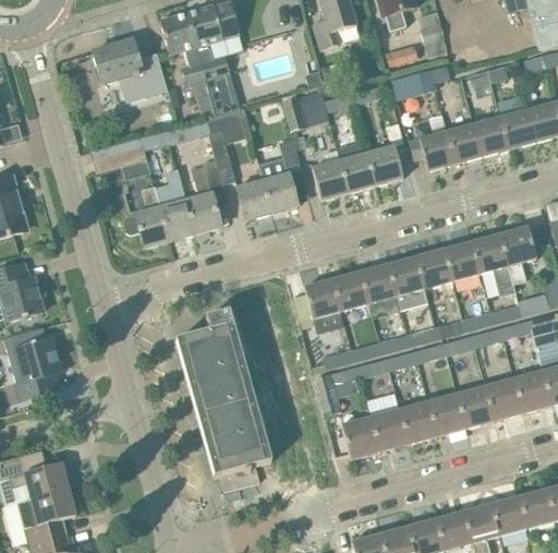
[(239,107),(223,55),(243,49),(229,0),(211,4),(211,3),(184,11),(194,46),(207,91),(214,113),(215,113),(239,107)]
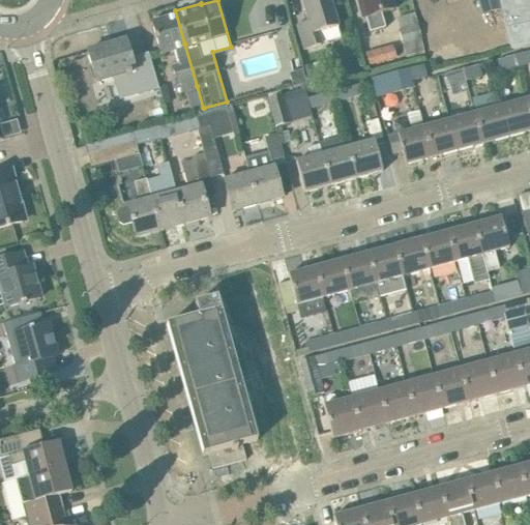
[(302,0),(307,17),(296,20),(303,45),(320,40),(317,28),(337,23),(330,0),(302,0)]
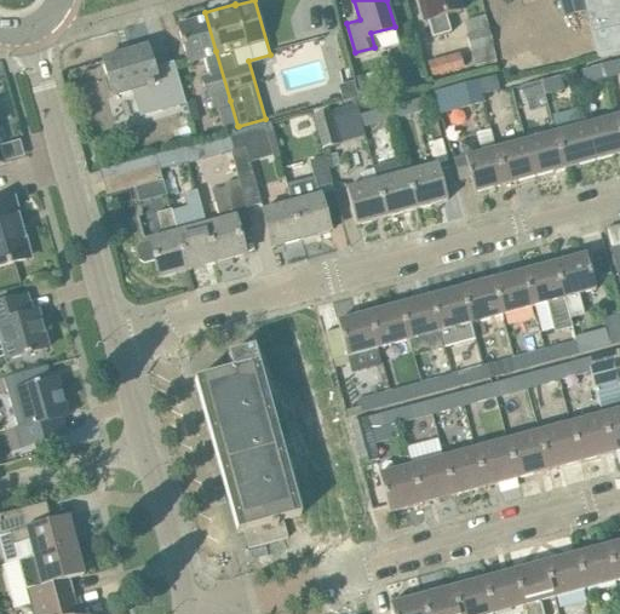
[(419,0),(424,16),(426,16),(431,33),(449,27),(445,10),(459,5),(458,0),(419,0)]
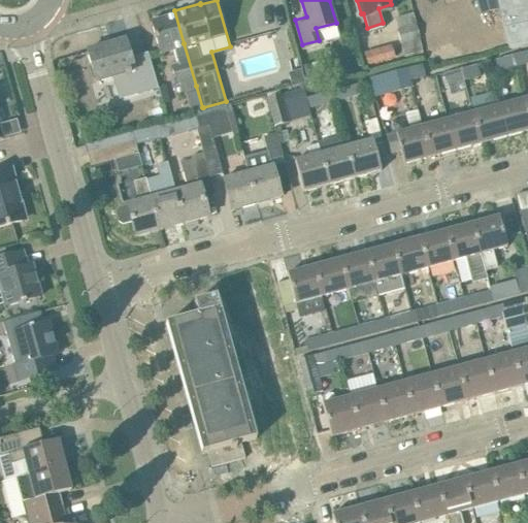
[(475,0),(482,21),(499,15),(495,0),(475,0)]
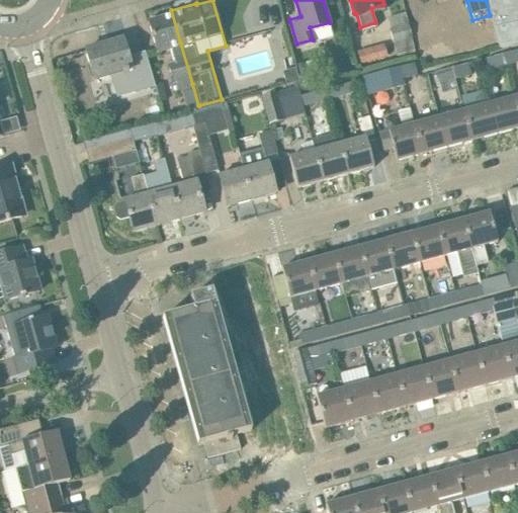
[(486,0),(490,15),(492,15),(499,45),(517,38),(517,0),(486,0)]
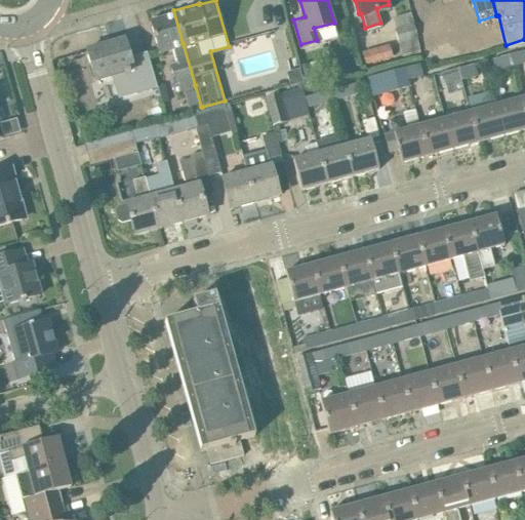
[(411,9),(393,13),(395,24),(394,25),(402,54),(421,49),(411,9)]
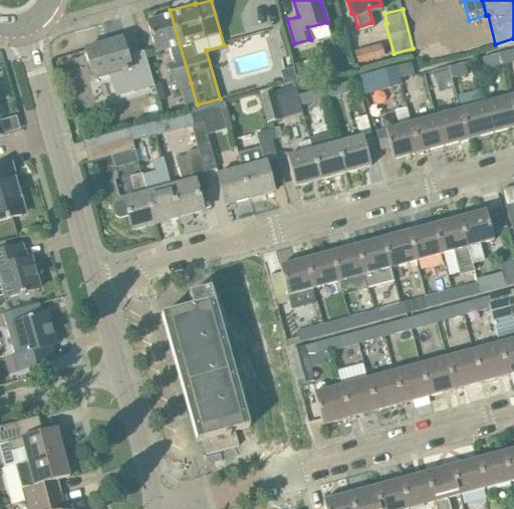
[(179,42),(170,10),(146,17),(155,48),(170,44),(174,57),(167,59),(172,79),(176,78),(179,87),(191,83),(179,42)]
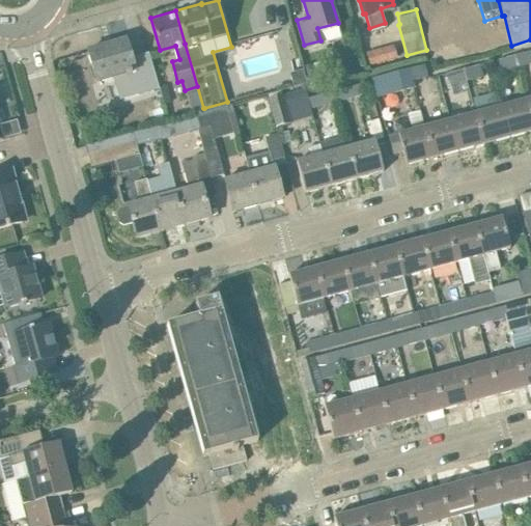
[(131,54),(124,35),(86,47),(95,78),(126,70),(130,83),(156,76),(147,49),(131,54)]
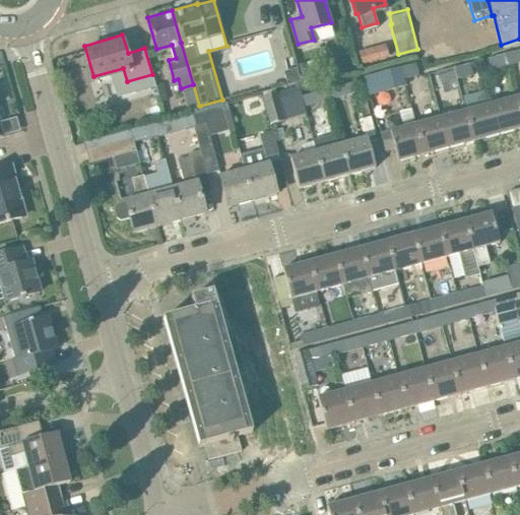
[(385,40),(358,48),(362,60),(388,52),(385,40)]
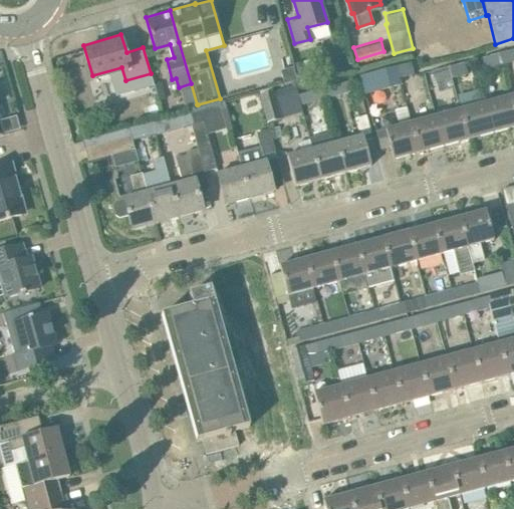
[(498,49),(501,60),(513,56),(513,46),(513,45),(498,49)]
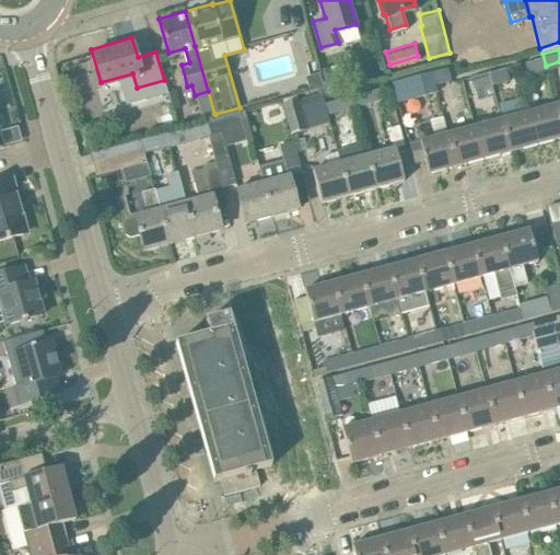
[(546,66),(543,54),(525,59),(528,71),(546,66)]
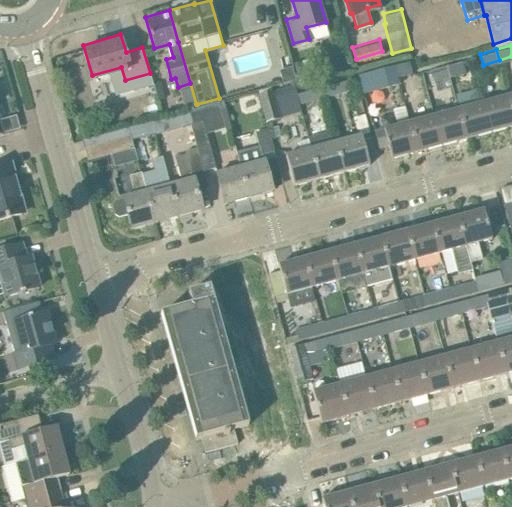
[(306,75),(302,58),(294,60),(298,78),(306,75)]
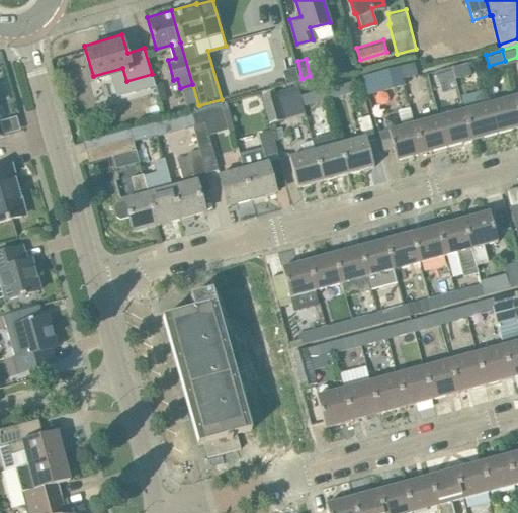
[(452,64),(455,75),(470,71),(467,59),(452,64)]
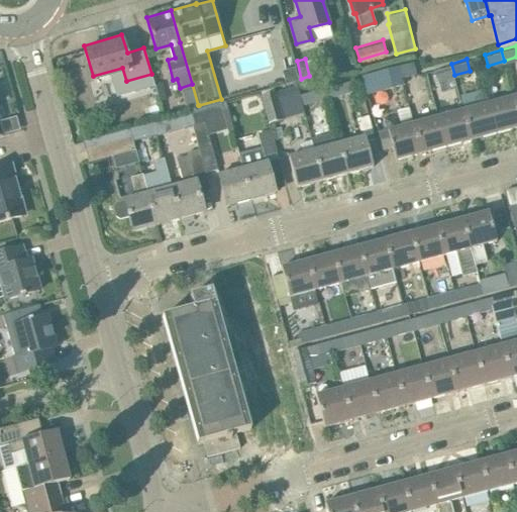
[(398,63),(402,81),(403,81),(401,75),(415,71),(412,60),(398,63)]
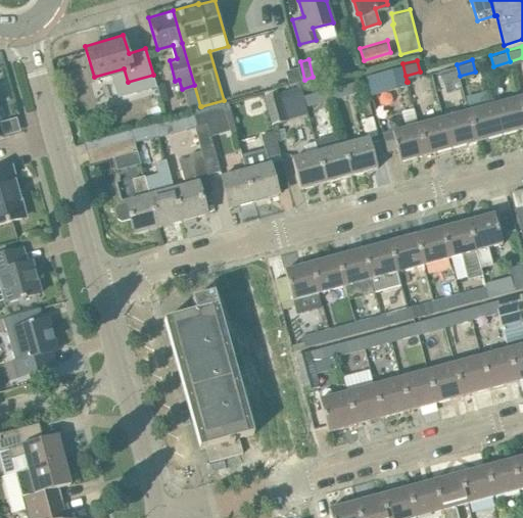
[(407,82),(402,63),(365,74),(370,92),(407,82)]
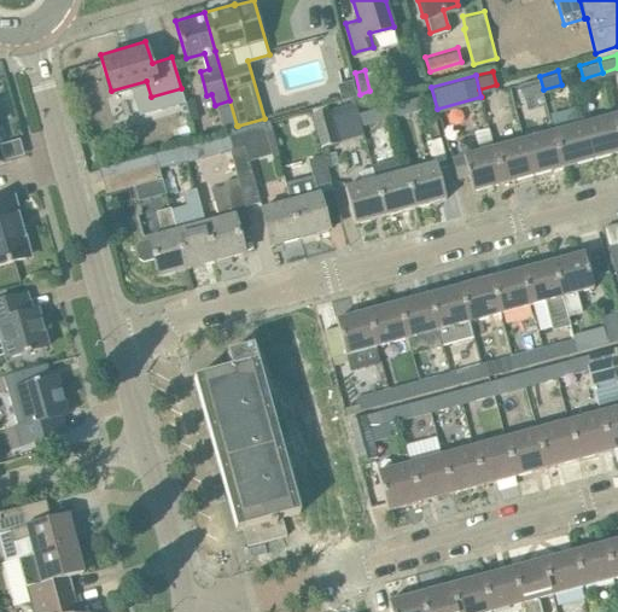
[(357,93),(351,76),(337,80),(342,98),(357,93)]
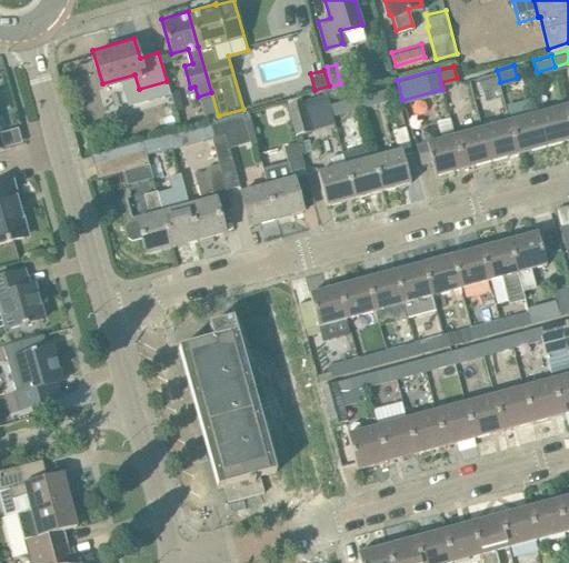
[(500,82),(497,70),(478,74),(481,87),(500,82)]
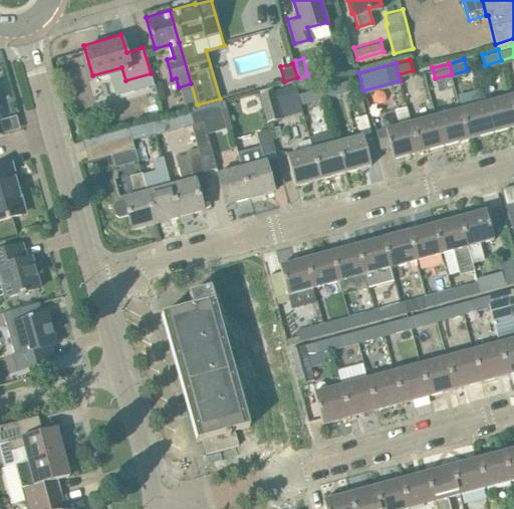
[(348,77),(333,81),(336,91),(350,87),(348,77)]
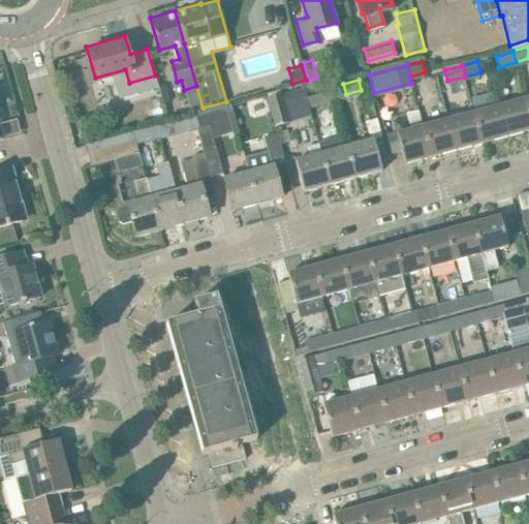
[(170,98),(165,82),(158,84),(162,100),(170,98)]
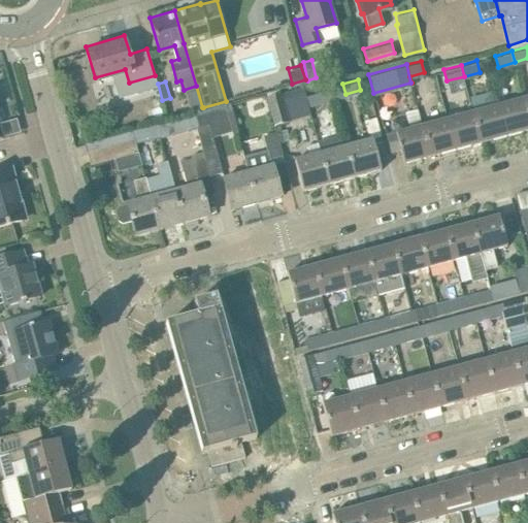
[(302,83),(265,93),(273,123),(289,119),(285,104),(306,97),(305,94),(303,87),(302,83)]
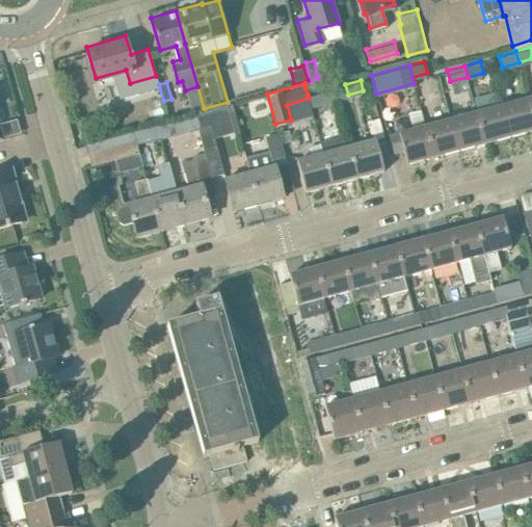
[(341,85),(334,88),(336,98),(344,96),(341,85)]
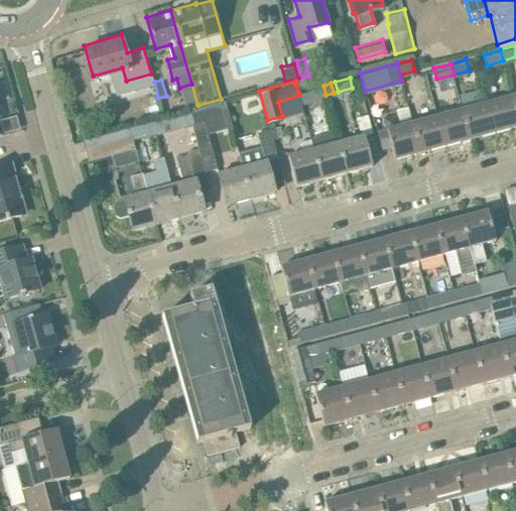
[(299,92),(298,92),(299,95),(301,102),(326,95),(324,86),(299,92)]
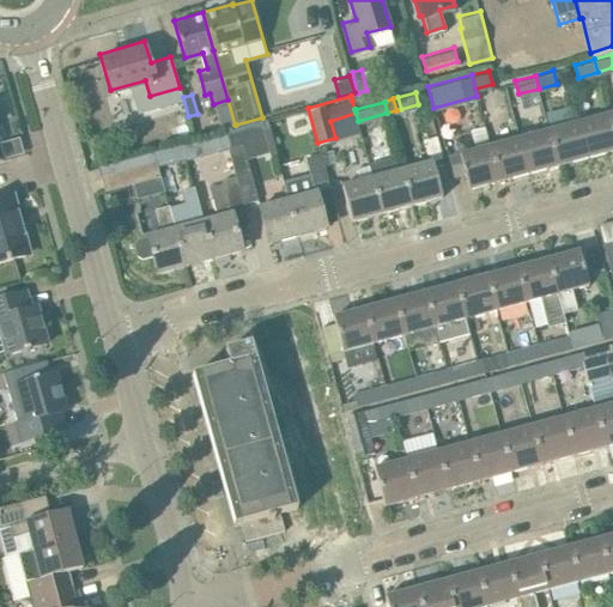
[(612,128),(608,110),(578,119),(588,153),(612,146),(612,128)]
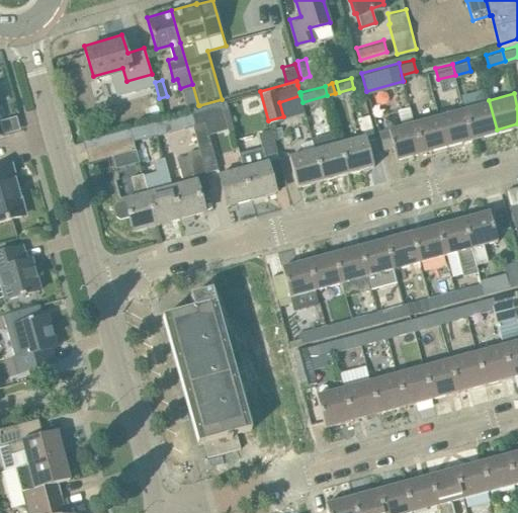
[(189,111),(192,122),(198,146),(208,186),(210,185),(205,170),(218,167),(207,132),(229,125),(222,99),(199,105),(200,108),(189,111)]
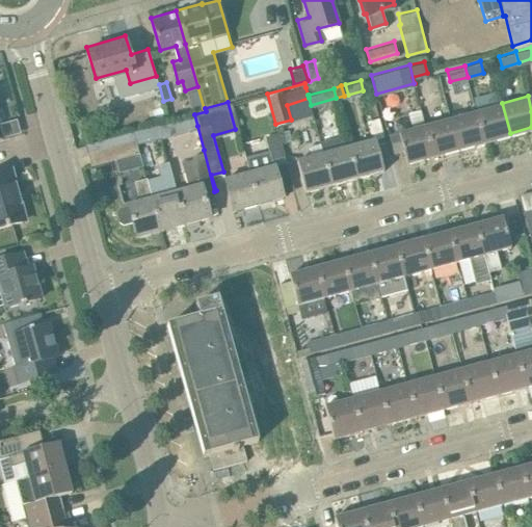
[(502,103),(476,109),(484,140),(510,133),(502,103)]
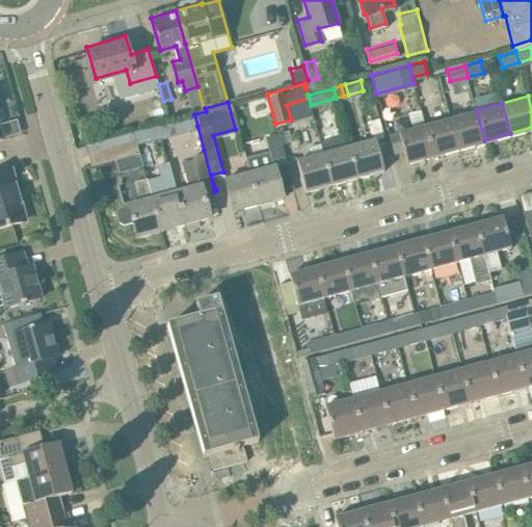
[(476,109),(450,116),(458,148),(484,140),(476,109)]
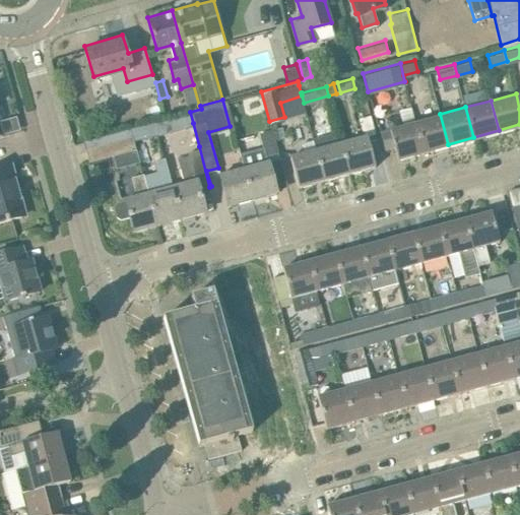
[(448,144),(440,114),(414,121),(423,150),(448,144)]
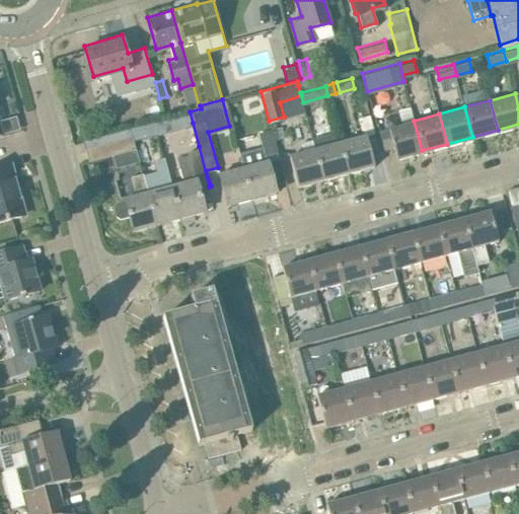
[(422,150),(414,121),(379,130),(383,146),(393,144),(396,157),(422,150)]
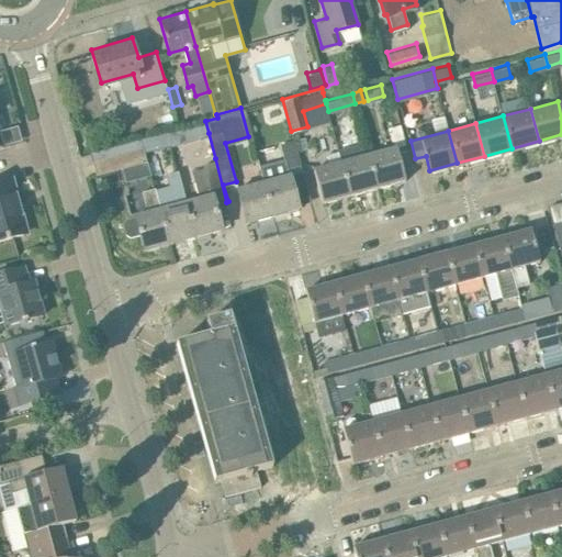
[(262,179),(271,213),(298,207),(287,166),(301,163),(294,137),(279,142),(283,157),(271,159),(276,176),(262,179)]
